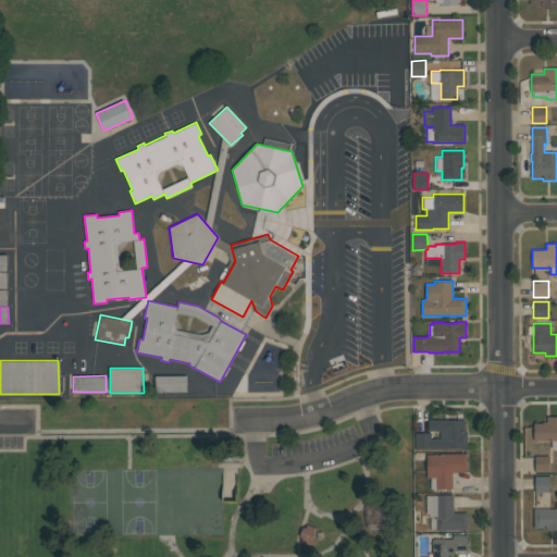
[(187,375),(187,392),(155,392),(155,375),(187,375)]
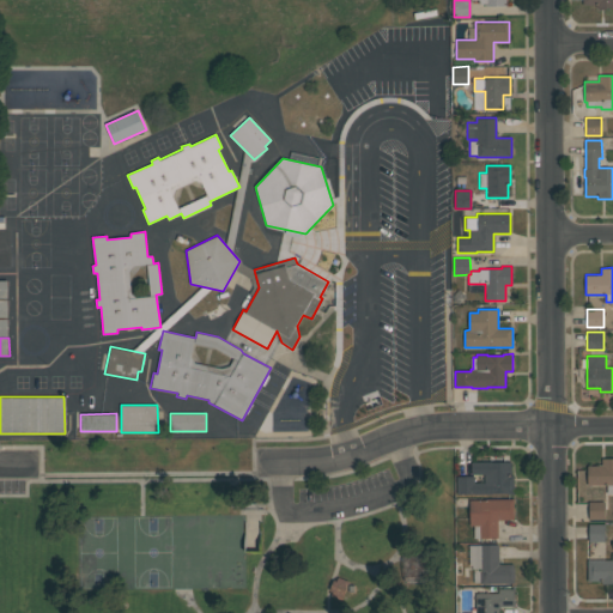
[(612,459),(612,495),(608,495),(608,485),(588,485),(588,466),(599,466),(599,465),(602,465),(602,459),(612,459)]
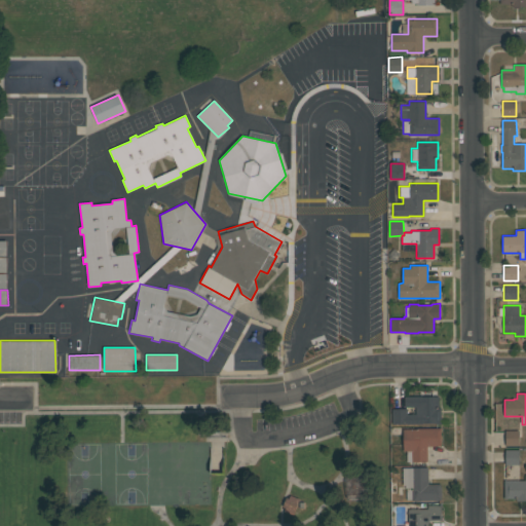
[(439,397),(439,407),(442,407),(442,423),(436,423),(436,422),(422,423),(391,424),(391,409),(407,408),(407,414),(416,414),(416,407),(405,407),(405,397),(439,397)]
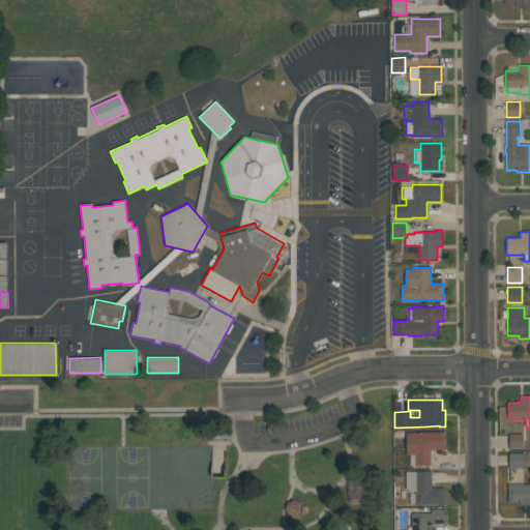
[(444,431),(444,449),(430,449),(431,465),(410,465),(410,454),(407,454),(406,433),(420,433),(420,432),(444,431)]
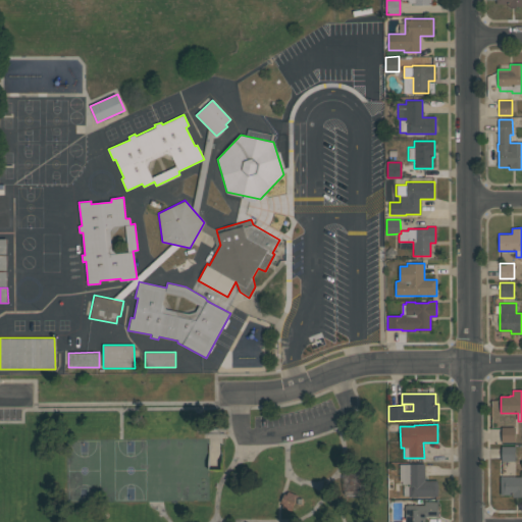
[(515,427),(515,441),(502,442),(502,427),(515,427)]
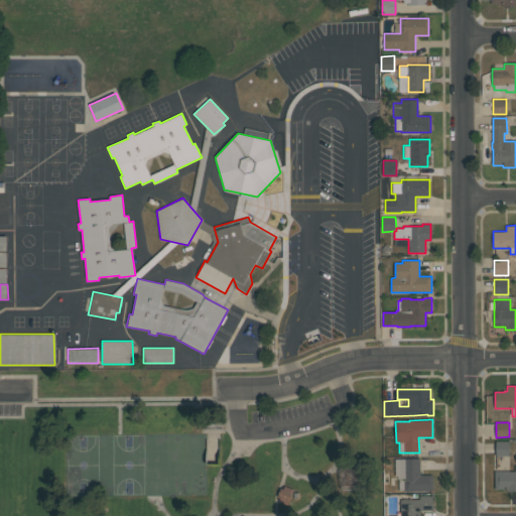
[(509,440),(509,456),(496,456),(496,440),(509,440)]
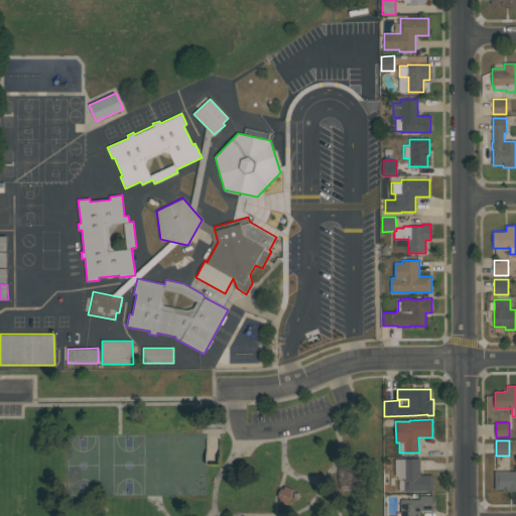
[(395,459),(420,459),(420,475),(432,475),(432,478),(433,478),(433,487),(432,487),(432,491),(404,491),(404,480),(397,480),(397,477),(395,477),(395,459)]
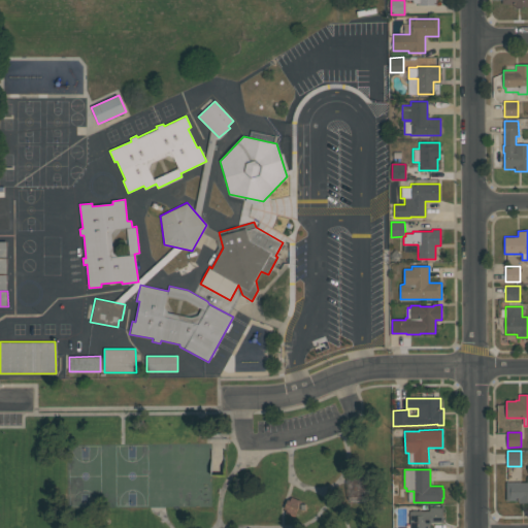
[(527,482),(527,503),(518,503),(518,500),(506,500),(506,482),(527,482)]
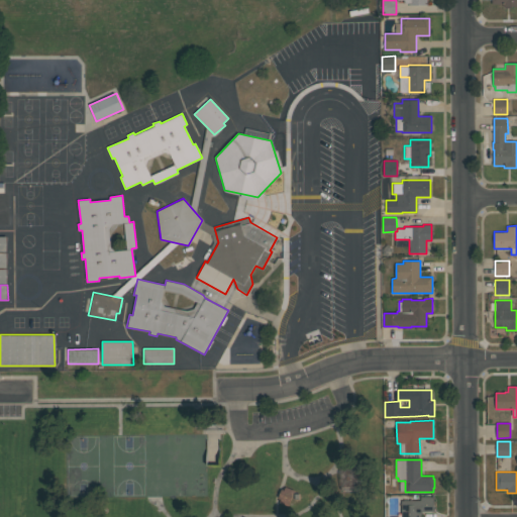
[(282,487),(278,502),(290,505),(294,491),(282,487)]
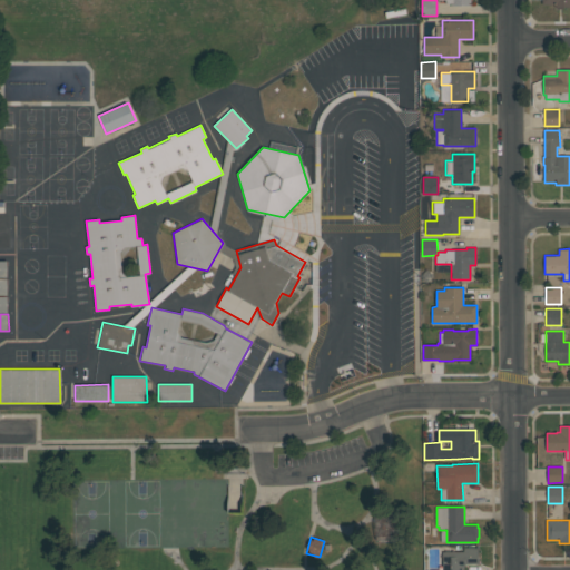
[(442,569),(442,551),(463,551),(463,548),(479,548),(479,564),(464,564),(464,569),(461,569),(442,569)]
